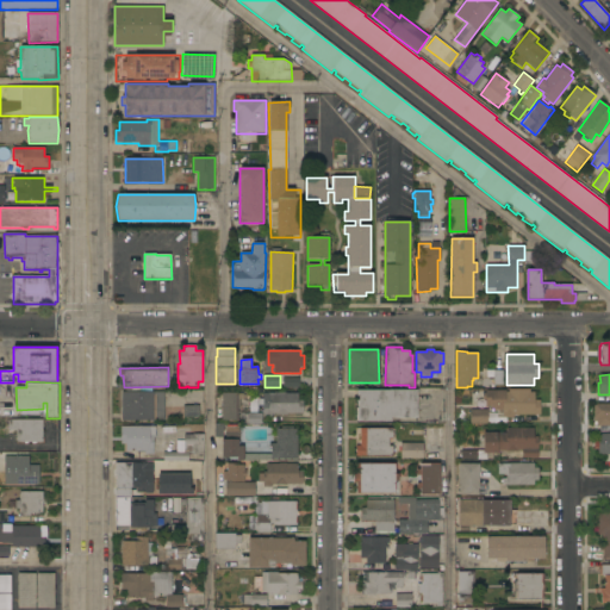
[(417,390),(417,418),(391,418),(391,421),(356,421),(356,408),(358,408),(358,402),(356,402),(356,390),(417,390)]
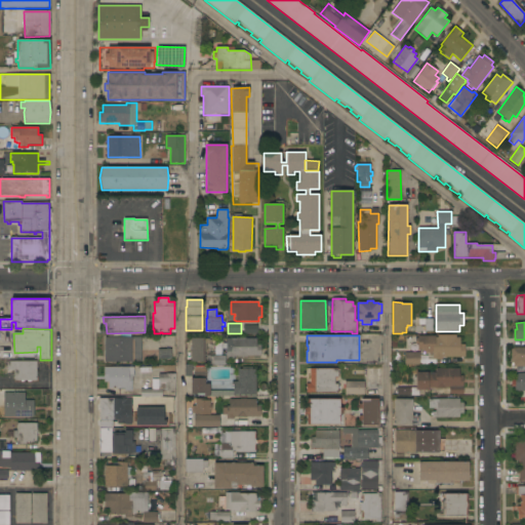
[(436,336),(436,338),(438,338),(438,335),(456,335),(456,337),(459,337),(459,345),(465,345),(465,357),(442,358),(442,360),(433,360),(433,353),(422,354),(422,350),(417,350),(417,345),(415,345),(415,338),(417,338),(417,336),(436,336)]
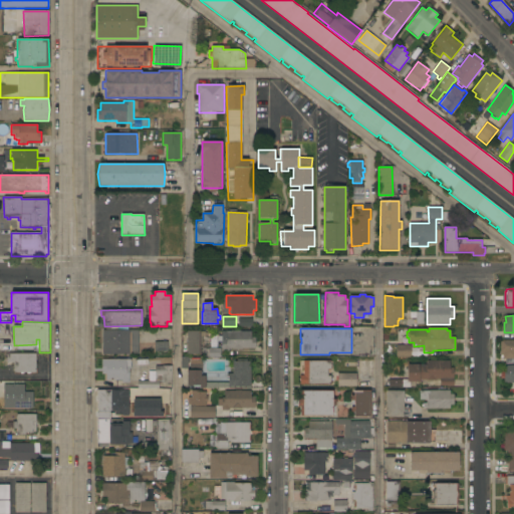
[(139,330),(139,354),(102,354),(102,330),(139,330)]
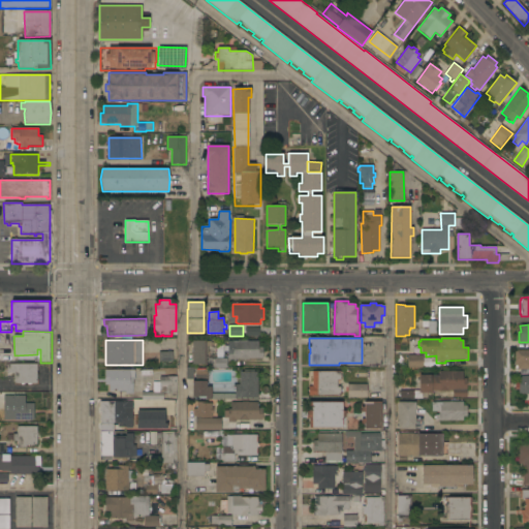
[(249,359),(249,360),(240,360),(240,359),(236,359),(236,362),(227,362),(227,349),(232,349),(232,342),(239,342),(239,340),(247,340),(247,341),(258,341),(258,347),(262,347),(262,359),(249,359)]
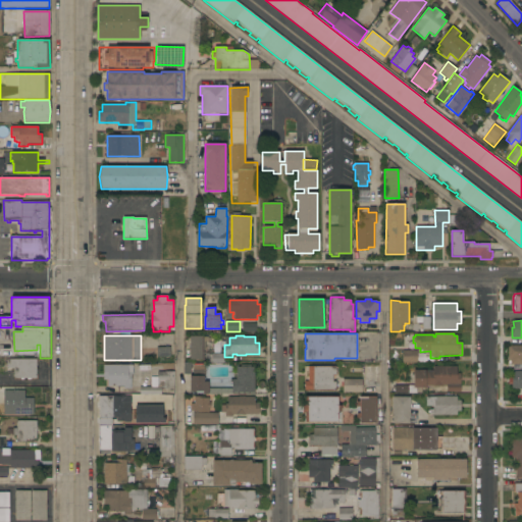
[(204,336),(204,337),(206,337),(206,349),(204,349),(204,360),(190,360),(190,336),(204,336)]
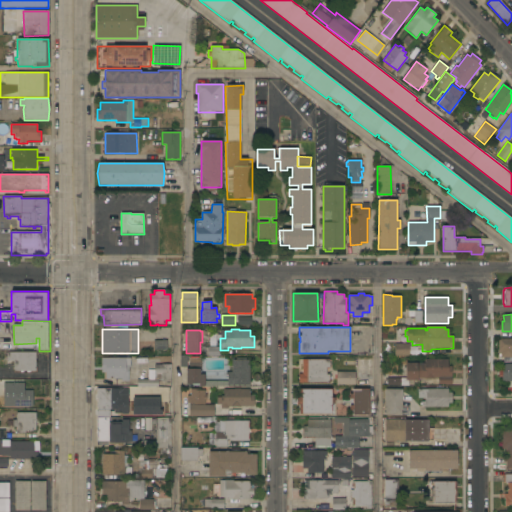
[(511,339),(511,381),(501,382),(501,377),(498,377),(498,369),(501,369),(501,364),(511,364),(511,357),(501,357),(501,356),(498,356),(498,339),(511,339)]
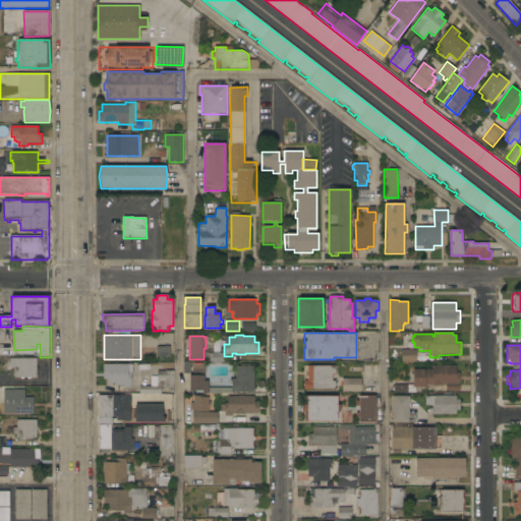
[(170,346),(170,356),(157,356),(157,347),(170,346)]
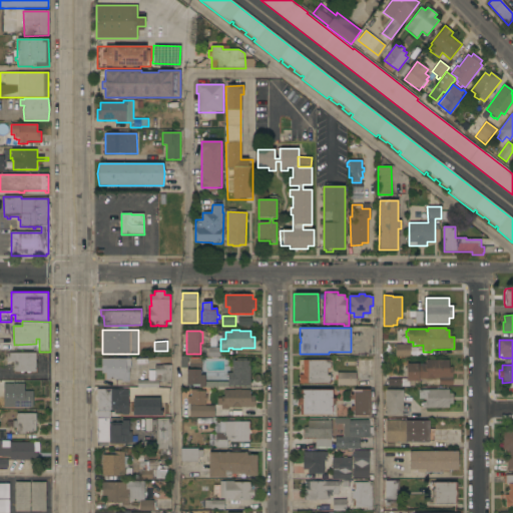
[(410,345),(410,357),(396,357),(396,345),(410,345)]
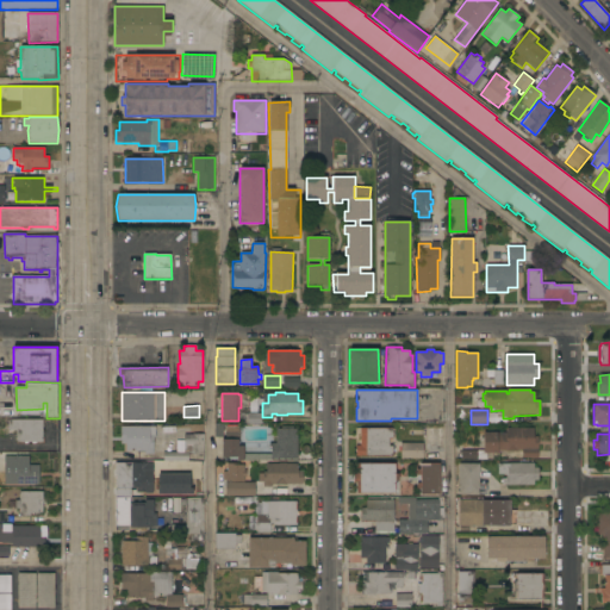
[(248,424),(248,423),(241,423),(240,414),(244,412),(244,415),(248,415),(248,414),(262,414),(262,424),(248,424)]
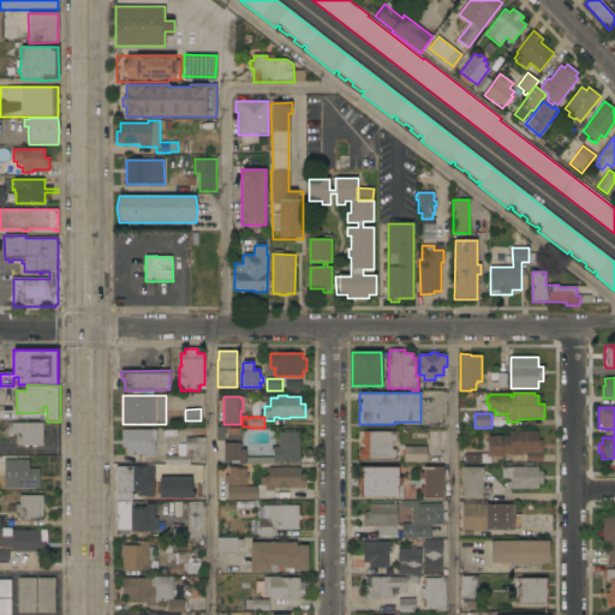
[(43,423),(43,446),(17,446),(17,434),(9,434),(9,423),(43,423)]
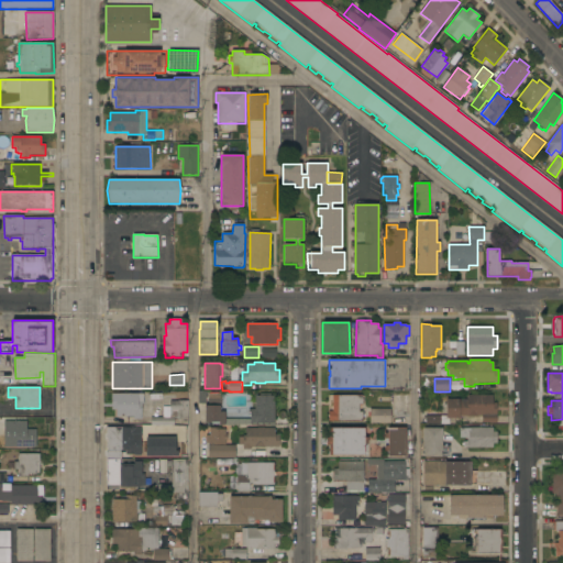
[(139,394),(144,394),(144,405),(142,405),(142,419),(133,419),(133,417),(117,417),(117,410),(112,410),(111,394),(139,394)]
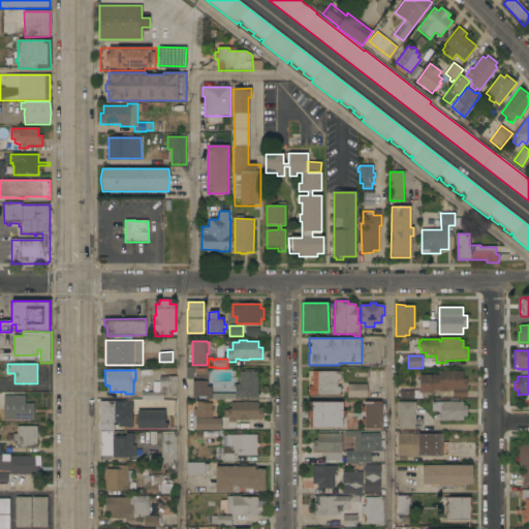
[(192,381),(196,381),(196,370),(208,370),(208,381),(208,383),(208,386),(212,386),(212,400),(206,400),(206,397),(192,397),(192,381)]
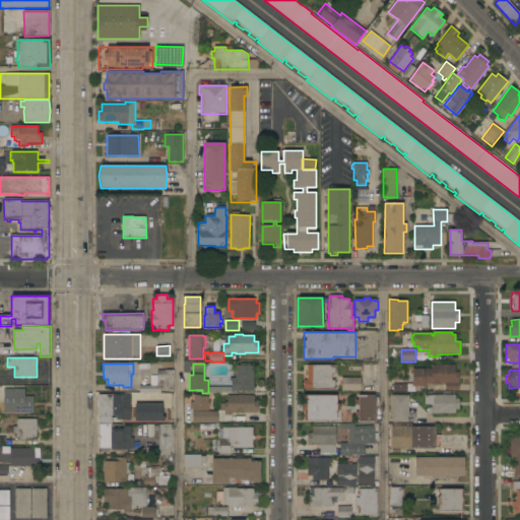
[(334,365),(334,374),(331,374),(331,380),(334,380),(334,389),(304,389),(304,380),(307,380),(307,366),(334,365)]
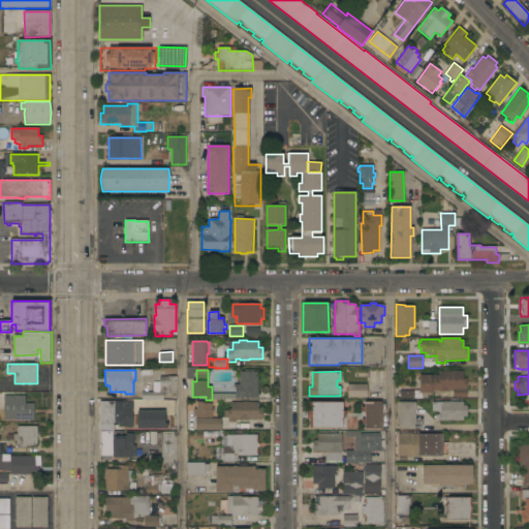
[(463,371),(463,379),(467,379),(467,398),(453,398),(453,390),(448,390),(448,392),(432,392),(432,394),(418,394),(418,375),(431,375),(431,376),(439,376),(439,371),(463,371)]
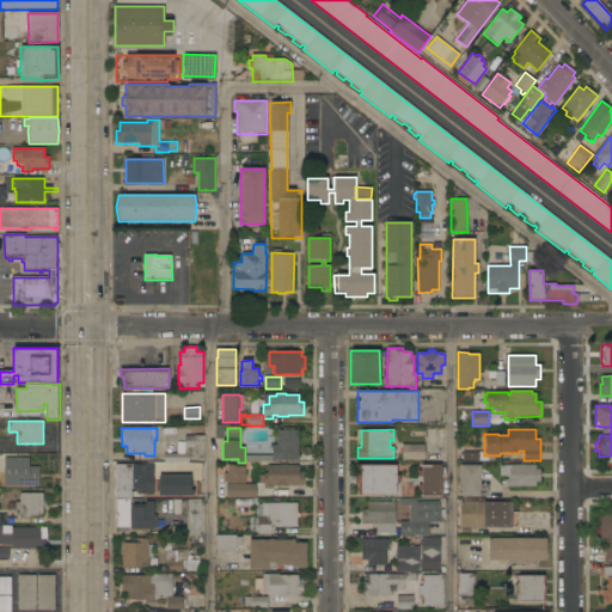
[(299,460),(271,460),(271,448),(270,448),(270,445),(277,445),(277,430),(299,430),(299,460)]
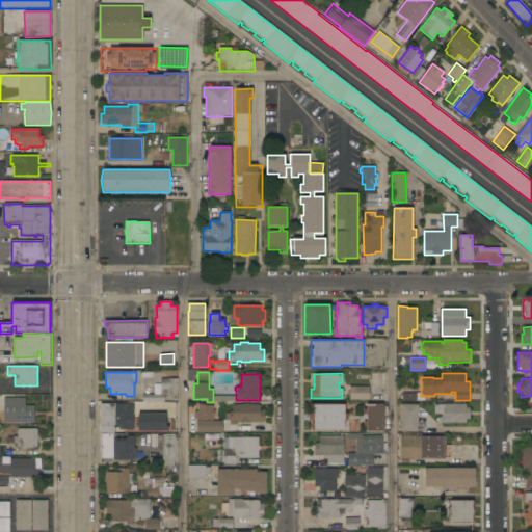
[(178,397),(168,397),(168,389),(161,389),(161,379),(168,379),(168,378),(178,378),(178,397)]
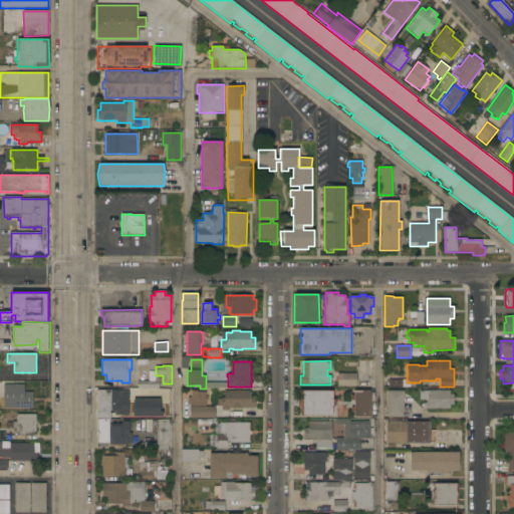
[(356,373),(356,387),(337,387),(337,373),(356,373)]
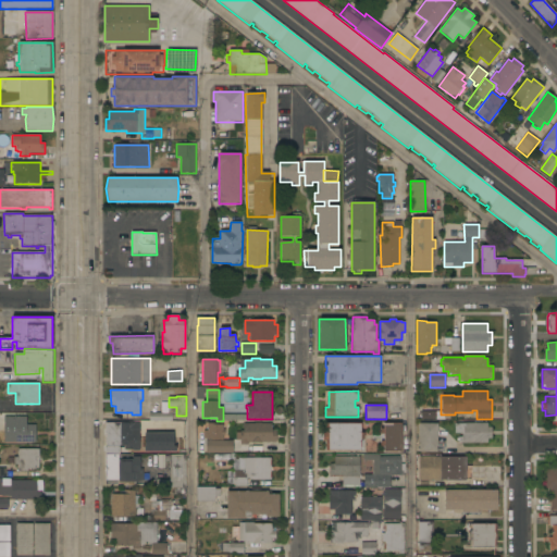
[(7,441),(7,418),(39,418),(39,441),(7,441)]
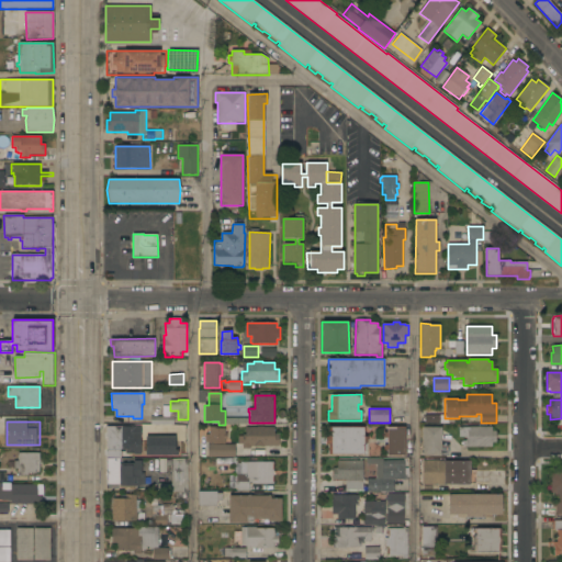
[(136,485),(136,486),(120,486),(120,489),(107,489),(107,427),(136,427),(136,431),(143,431),(143,444),(136,444),(136,445),(141,445),(141,453),(136,453),(125,453),(125,449),(121,449),(121,459),(120,459),(120,463),(134,463),(134,461),(142,461),(142,485),(136,485)]
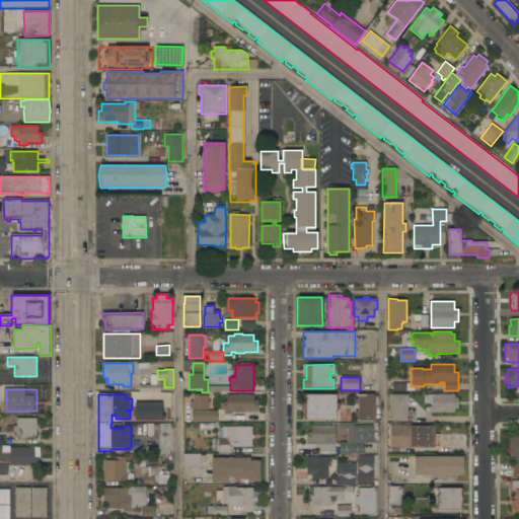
[(202,394),(202,395),(208,395),(208,398),(210,398),(210,405),(208,405),(208,410),(194,410),(194,409),(190,409),(190,403),(194,403),(194,394),(202,394)]
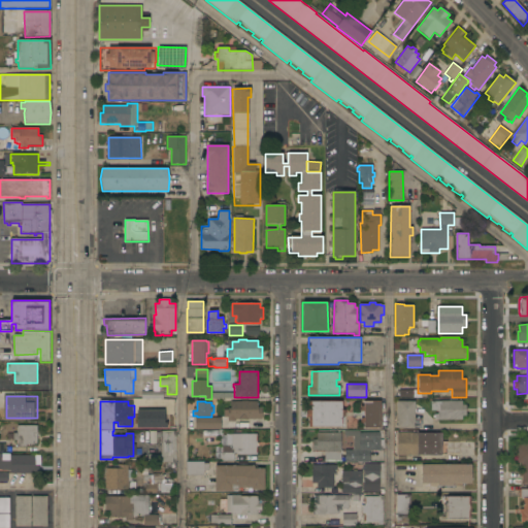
[(249,419),(249,420),(239,420),(239,419),(235,419),(235,422),(228,422),(228,417),(224,417),(224,409),(227,409),(227,408),(230,408),(230,401),(258,401),(258,407),(262,407),(262,419),(249,419)]
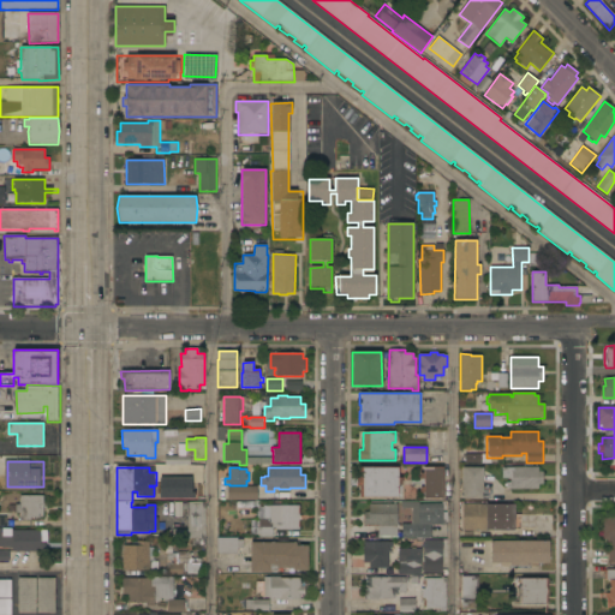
[(398,467),(398,478),(402,478),(402,485),(398,485),(398,497),(359,497),(359,487),(356,487),(356,478),(358,478),(358,467),(398,467)]
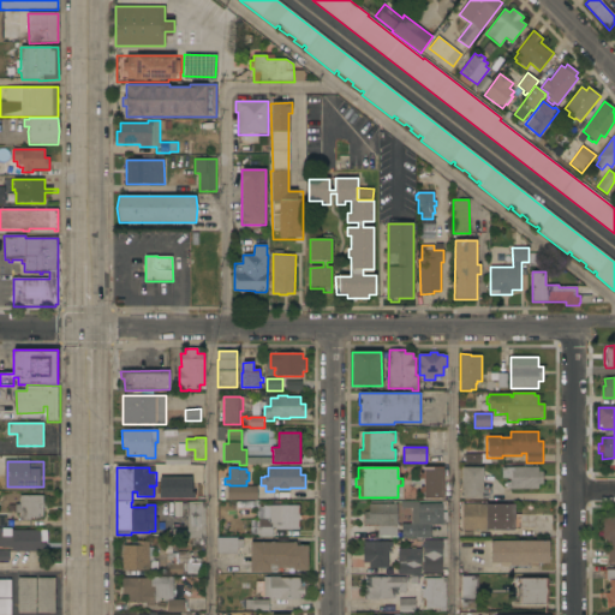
[(443,499),(424,499),(424,493),(419,493),(419,488),(424,488),(424,479),(419,479),(419,473),(424,473),(424,467),(443,467),(443,499)]
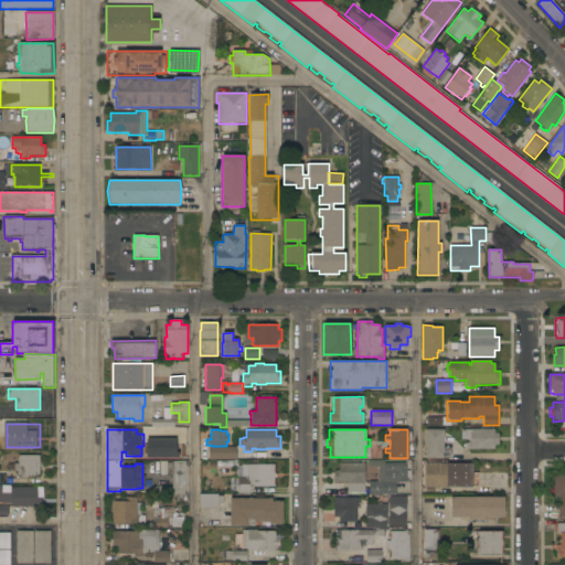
[(444,430),(444,454),(443,454),(443,458),(425,458),(425,429),(444,430)]
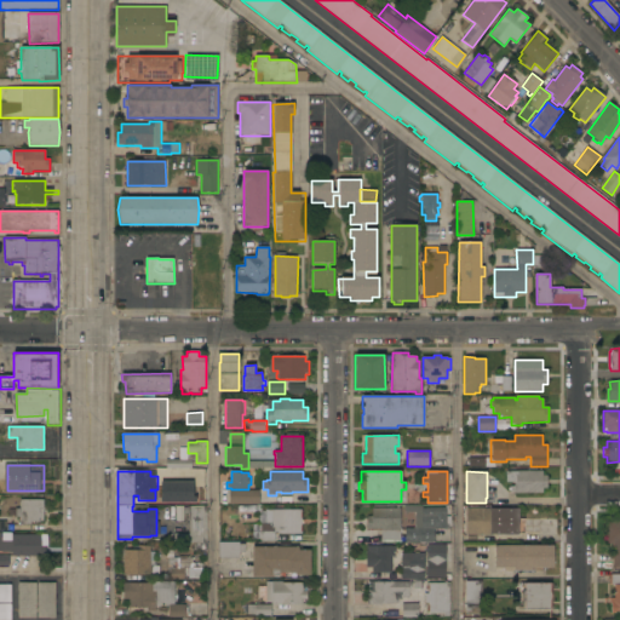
[(543,471),(543,476),(547,476),(547,488),(543,489),(543,493),(515,494),(515,492),(511,493),(511,491),(509,491),(509,488),(511,488),(511,487),(514,487),(514,482),(506,483),(506,472),(543,471)]
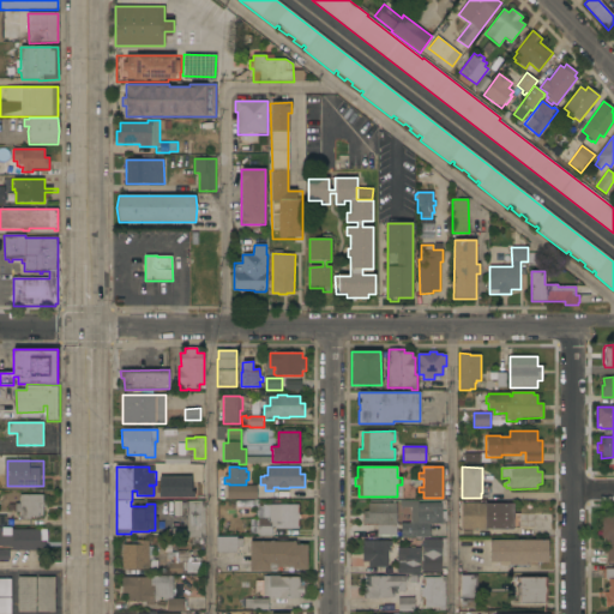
[(160,477),(158,498),(191,498),(191,477),(160,477)]
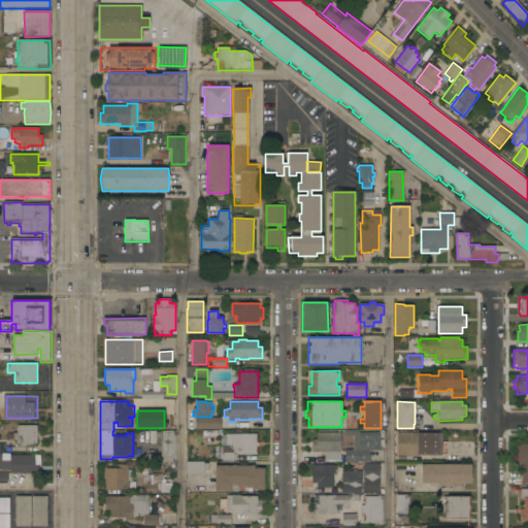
[(221,418),(222,429),(196,430),(196,418),(221,418)]
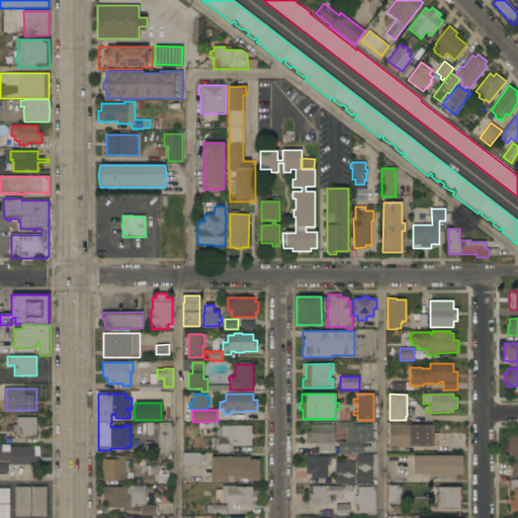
[(36,418),(36,435),(33,435),(33,436),(25,436),(25,438),(17,438),(17,432),(13,432),(13,425),(17,425),(17,418),(36,418)]
